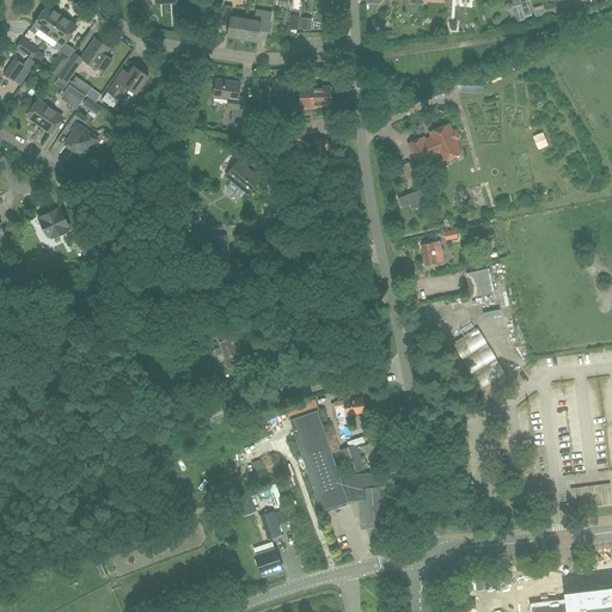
[(519,0),(510,0),(518,22),(525,19),(524,17),(519,0)]
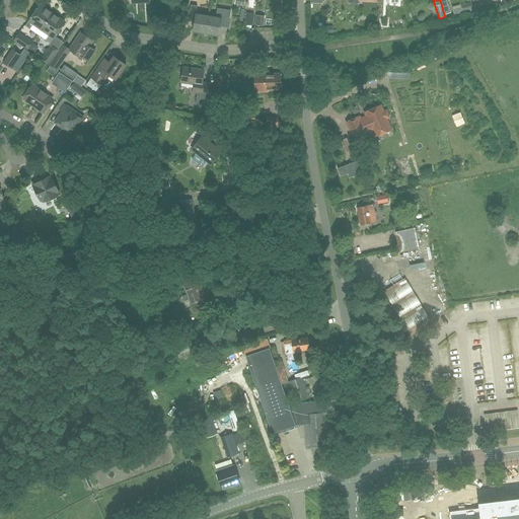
[(446,0),(440,0),(444,14),(450,12),(448,4),(446,0)]
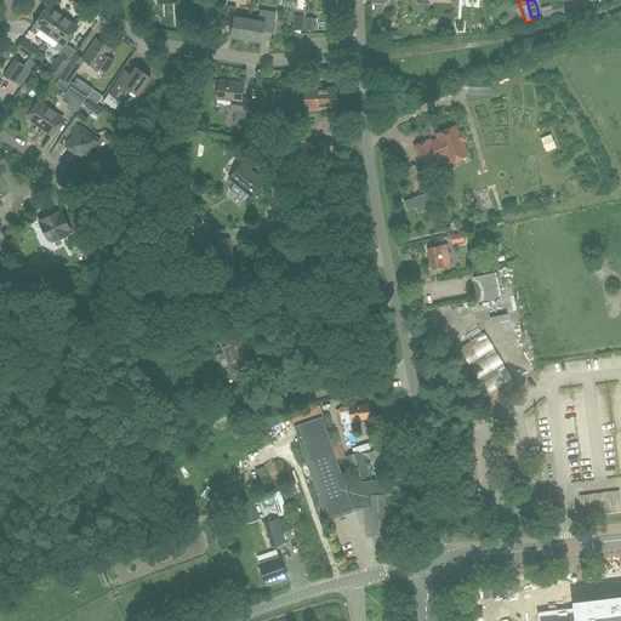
[(551,5),(553,13),(564,10),(562,3),(551,5)]
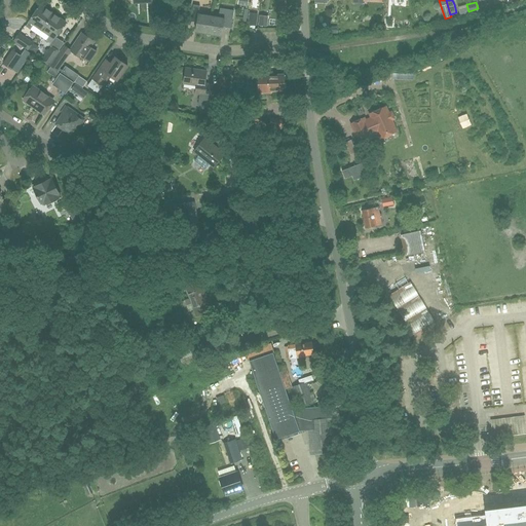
[(209,33),(211,15),(198,13),(199,5),(193,4),(190,21),(196,23),(195,31),(209,33)]
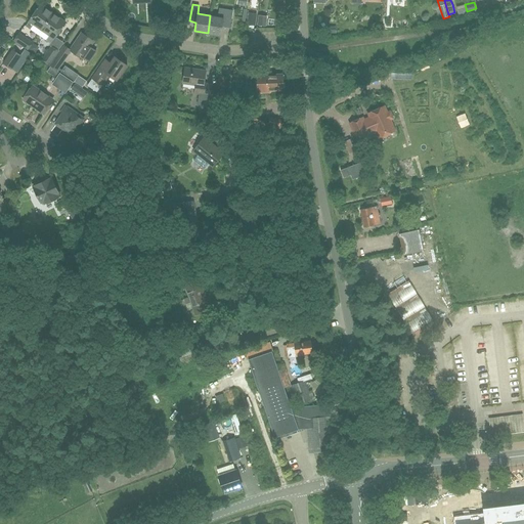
[(41,30),(52,13),(40,5),(26,26),(30,29),(34,25),(41,30)]
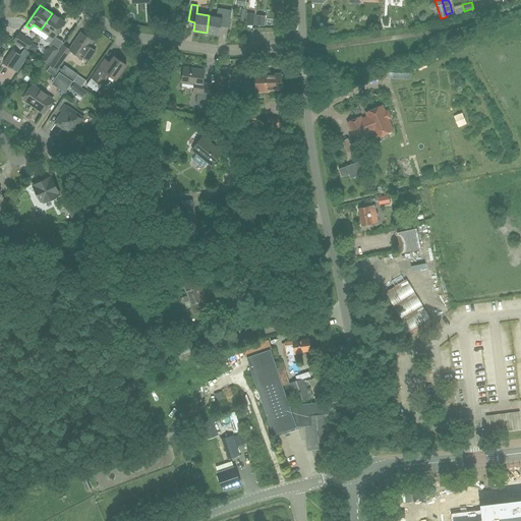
[(209,15),(207,33),(219,36),(221,25),(229,27),(232,9),(218,7),(216,16),(209,15)]
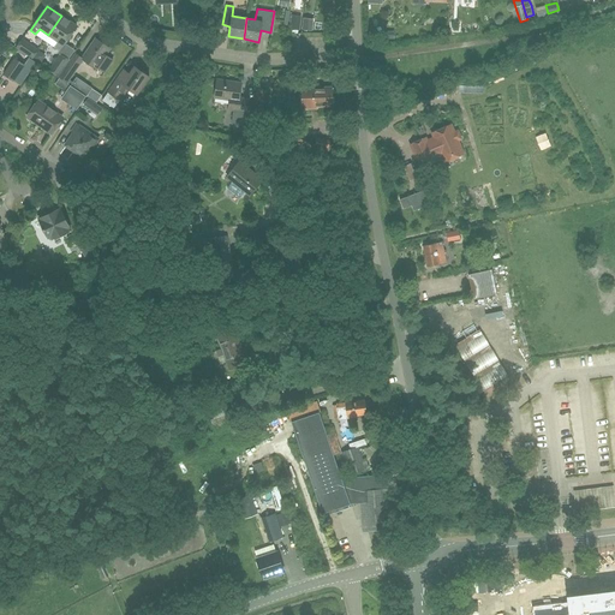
[(302,16),(292,15),(290,29),(299,30),(302,16)]
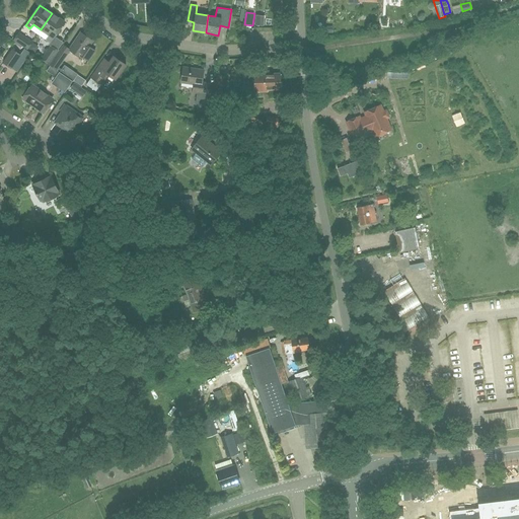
[(52,13),(41,29),(49,34),(46,40),(50,43),(65,22),(52,13)]
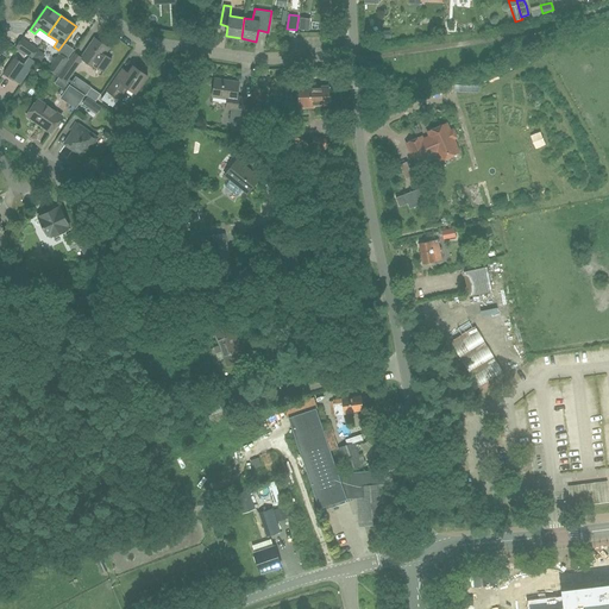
[(302,18),(300,29),(308,30),(311,19),(302,18)]
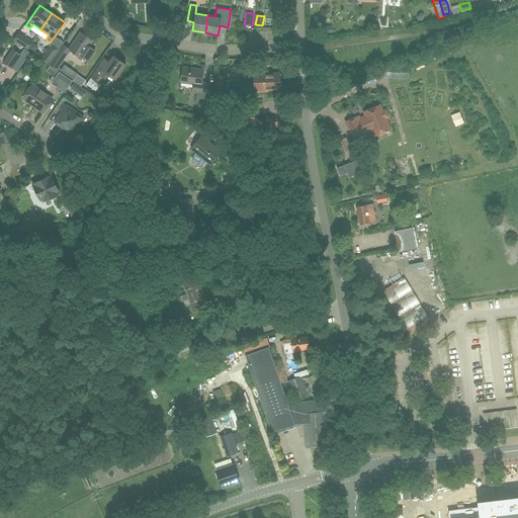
[(80,32),(70,49),(69,50),(70,50),(81,58),(82,56),(88,60),(96,49),(90,45),(92,41),(80,32)]
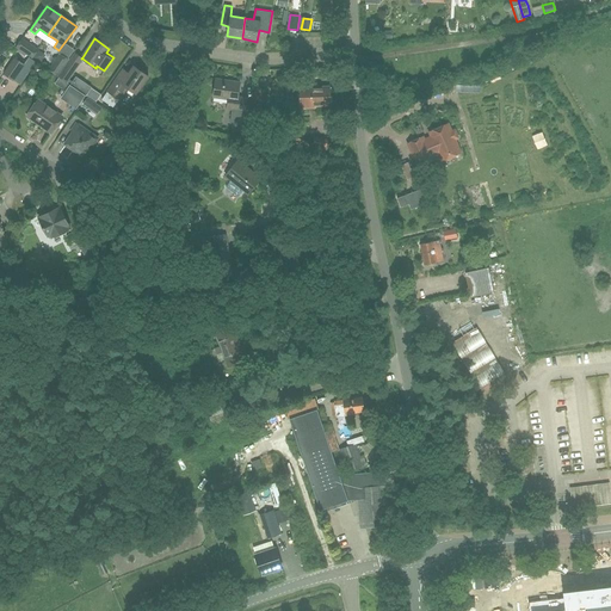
[(37,50),(22,39),(17,47),(32,57),(34,56),(37,50)]
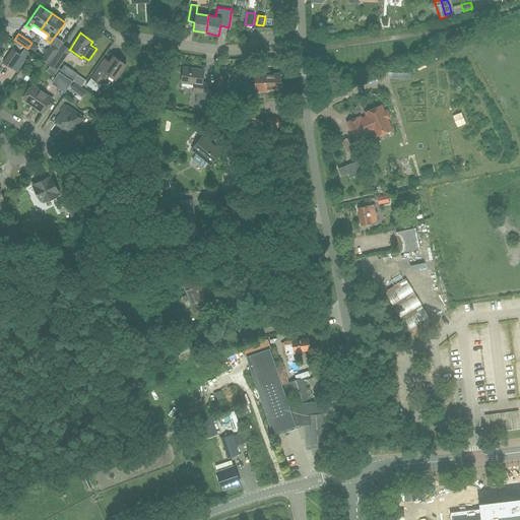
[(36,45),(31,43),(28,48),(35,52),(37,49),(36,45)]
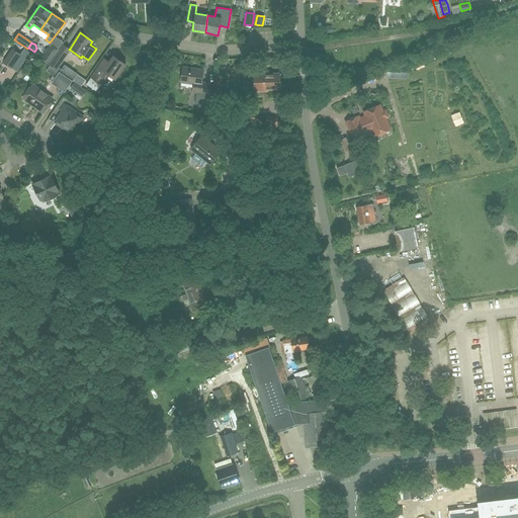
[(59,66),(70,50),(69,50),(70,49),(64,45),(53,62),(59,66)]
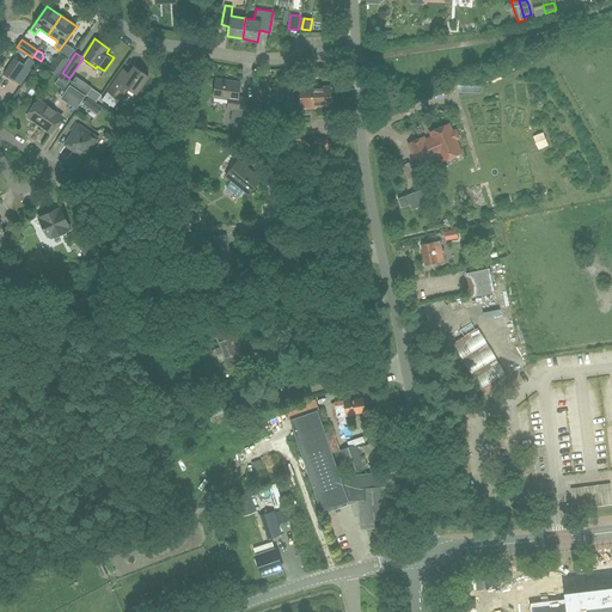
[(49,69),(57,75),(68,60),(60,54),(49,69)]
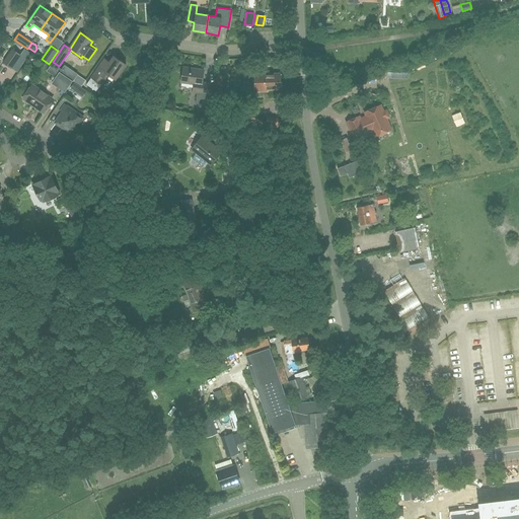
[(12,49),(3,62),(11,68),(20,55),(12,49)]
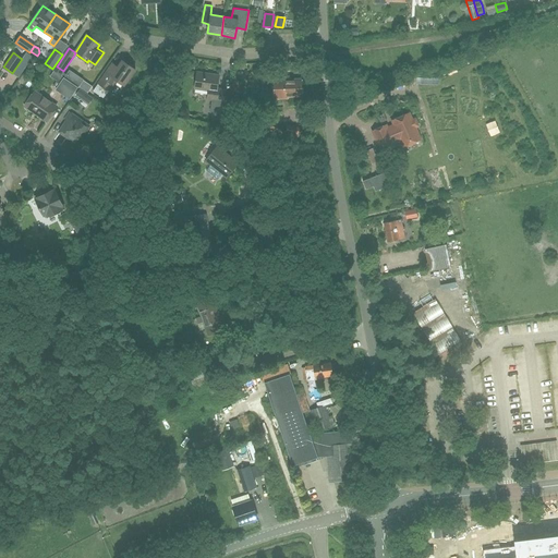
[(104,98),(109,91),(116,80),(124,85),(135,69),(122,60),(113,72),(108,69),(98,83),(93,91),(104,98)]
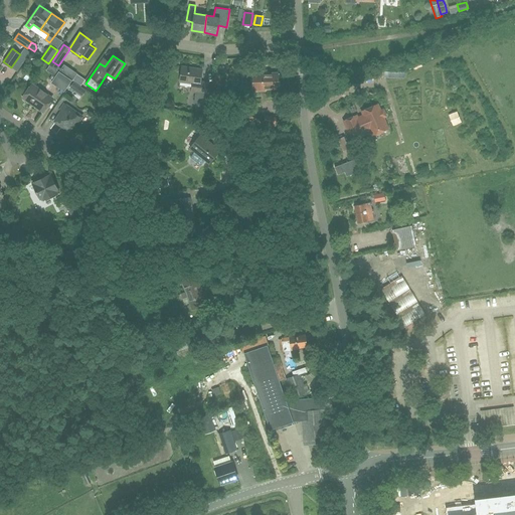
[(180,73),(179,81),(186,82),(192,83),(191,92),(195,93),(194,101),(197,102),(196,107),(203,108),(204,94),(207,95),(207,93),(209,93),(210,86),(208,86),(209,81),(204,81),(200,80),(201,74),(202,69),(192,67),(182,66),(180,73)]
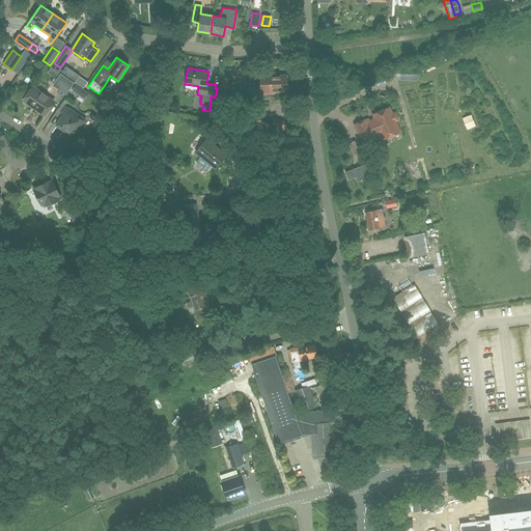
[(258,83),(257,85),(257,89),(259,91),(261,92),(261,93),(275,93),(275,91),(286,91),(286,75),(273,75),(273,74),(260,74),(260,76),(260,82),(258,83)]
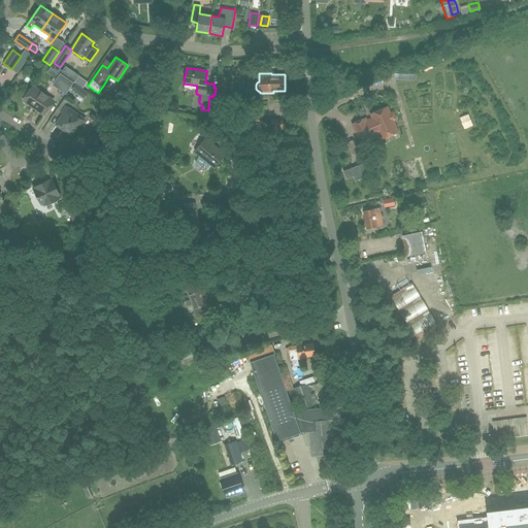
[(66,94),(73,84),(61,74),(53,86),(66,94)]
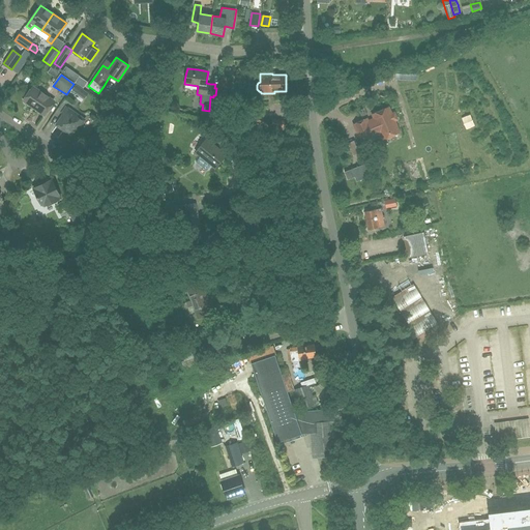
[(223,77),(221,86),(225,87),(229,88),(231,78),(223,77)]
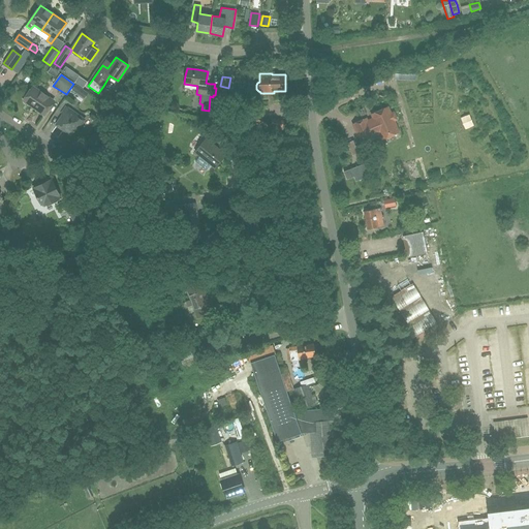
[(72,90),(78,93),(82,87),(76,84),(72,90)]
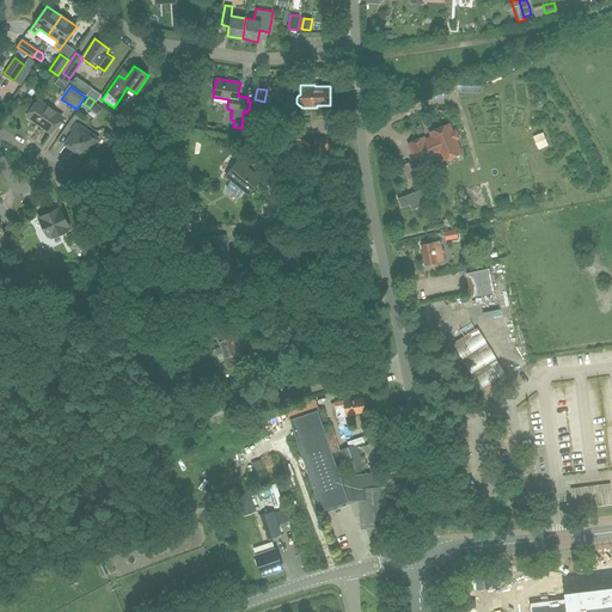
[(61,116),(40,101),(29,117),(50,132),(61,116)]
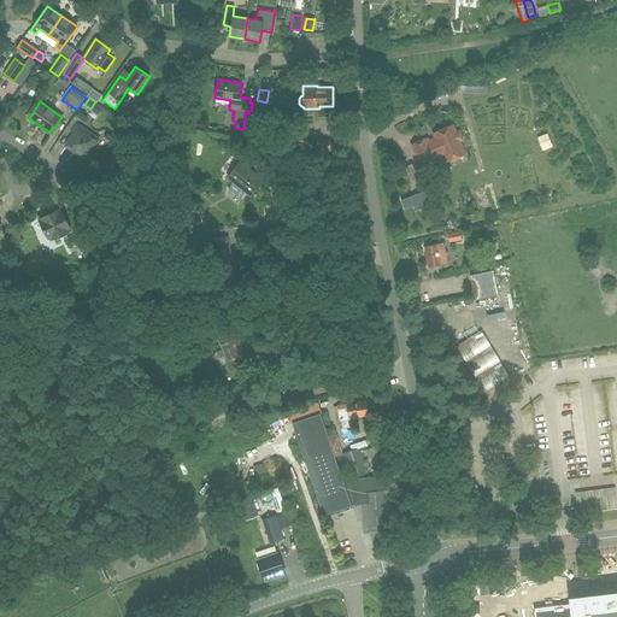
[(98,140),(77,124),(71,133),(74,134),(65,146),(75,153),(76,152),(86,158),(98,140)]
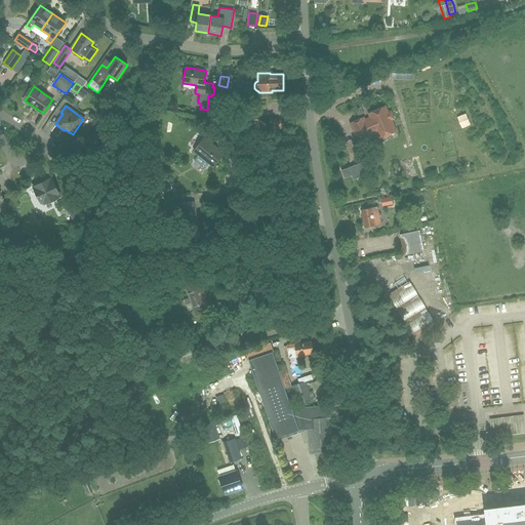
[(355,109),(358,115),(364,112),(361,107),(355,109)]
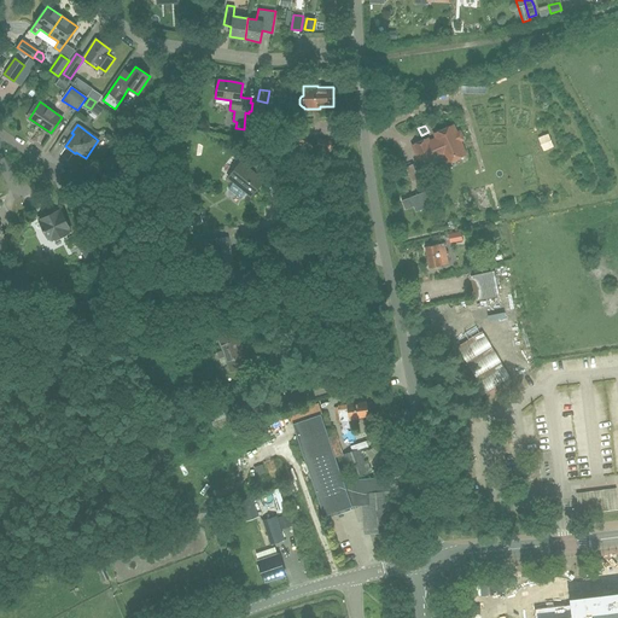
[(431,140),(421,145),(426,157),(419,159),(423,168),(431,164),(429,162),(444,155),(445,158),(464,151),(460,140),(462,139),(460,132),(456,133),(453,126),(435,134),(437,139),(432,141),(431,140)]
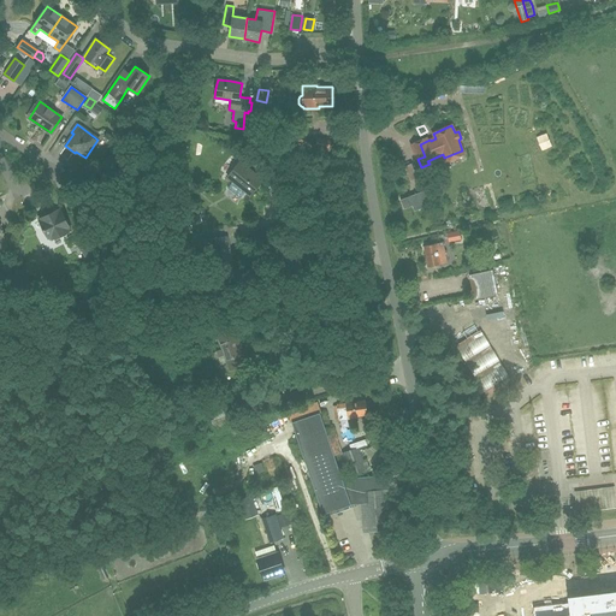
[(300,132),(286,130),(283,146),(314,153),(315,144),(304,142),(298,137),(300,132)]
